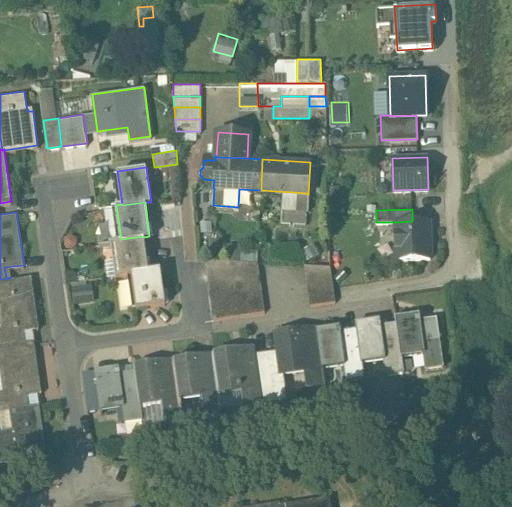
[(412,221),(395,222),(396,258),(430,258),(429,221),(412,221)]
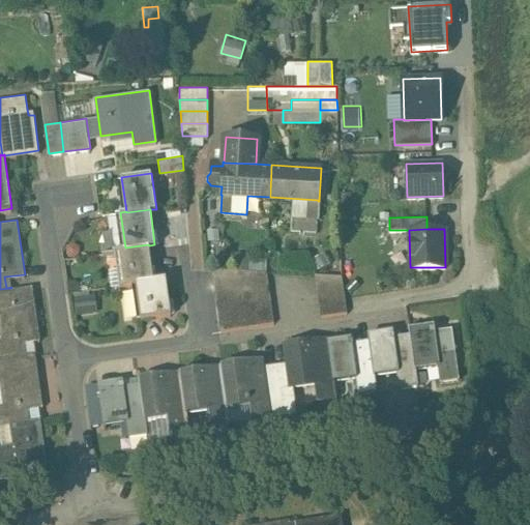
[(148,244),(125,248),(119,248),(124,284),(137,283),(136,282),(153,280),(153,279),(149,245),(148,244)]
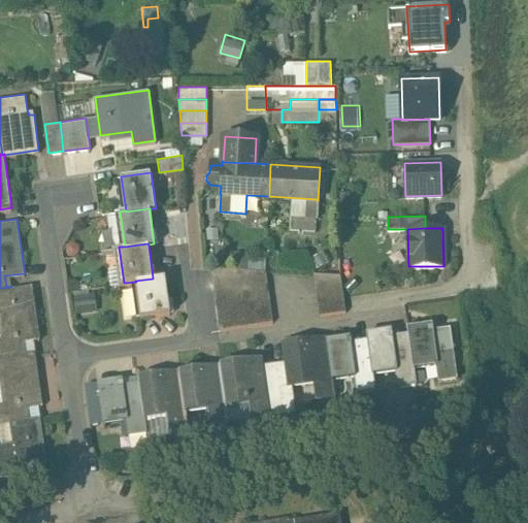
[(238,267),(211,266),(215,290),(241,286),(238,267)]
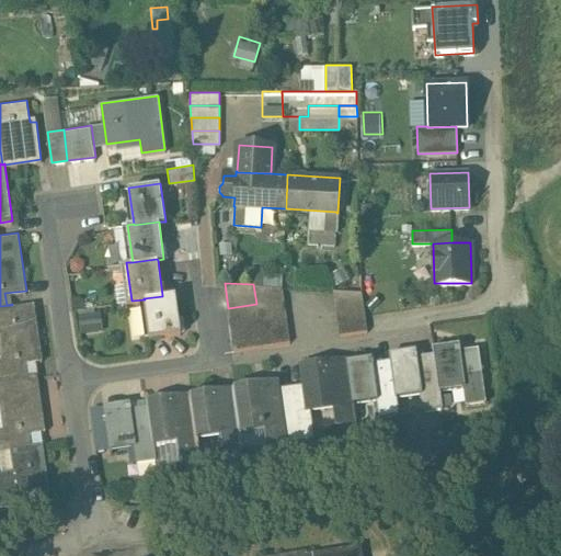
[(283,285),(253,284),(256,304),(285,299),(283,285)]
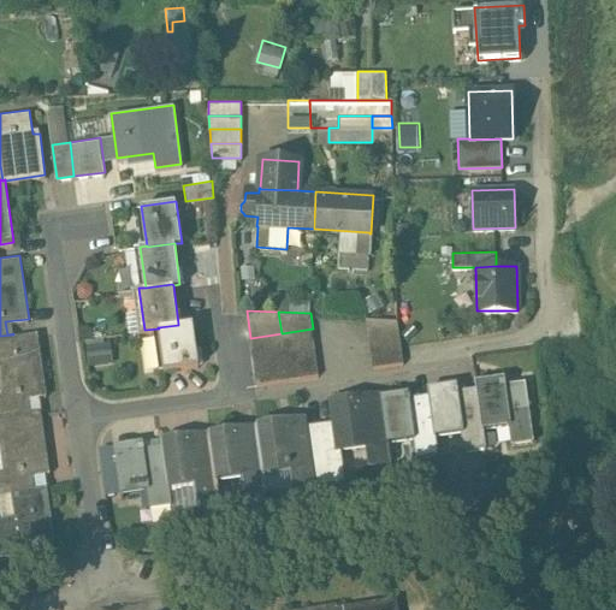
[(397,319),(366,317),(368,336),(400,332),(397,319)]
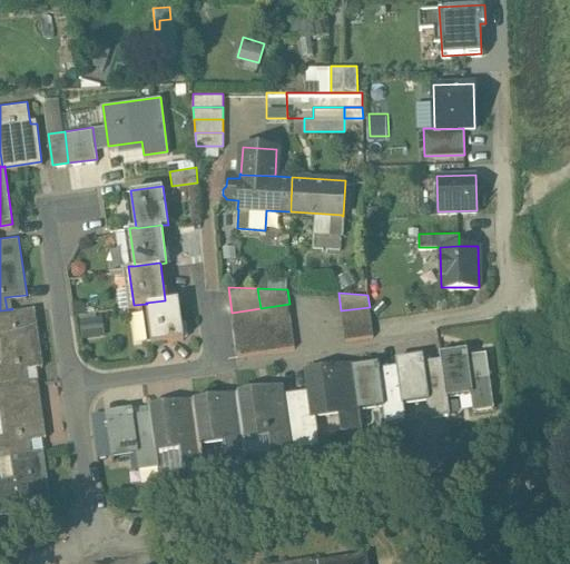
[(178,297),(165,299),(165,300),(146,303),(147,304),(151,340),(184,336),(178,297)]
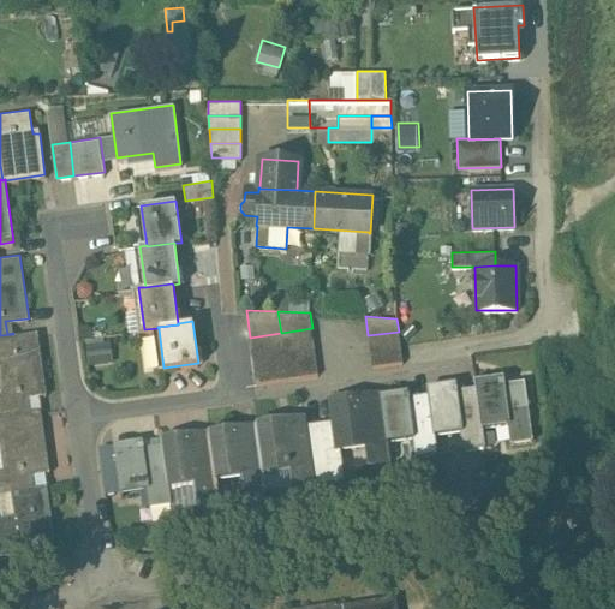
[(312,328),(281,333),(284,347),(314,342),(312,328)]
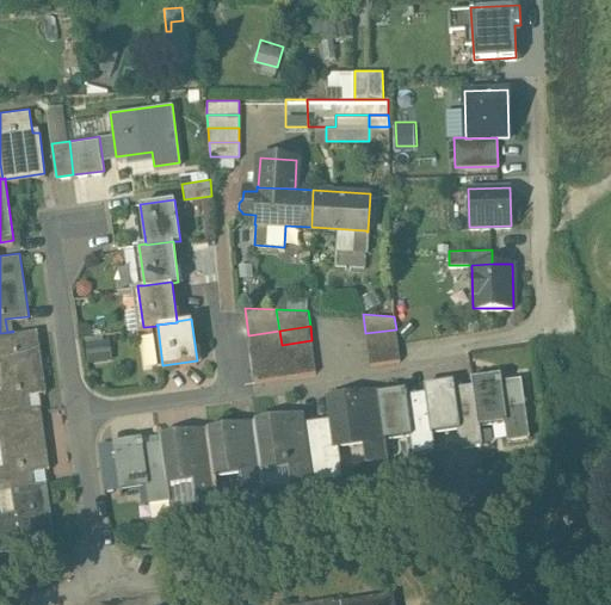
[(37,328),(13,332),(0,333),(0,358),(2,358),(6,388),(0,388),(0,411),(31,407),(31,406),(24,406),(23,394),(45,390),(37,328)]
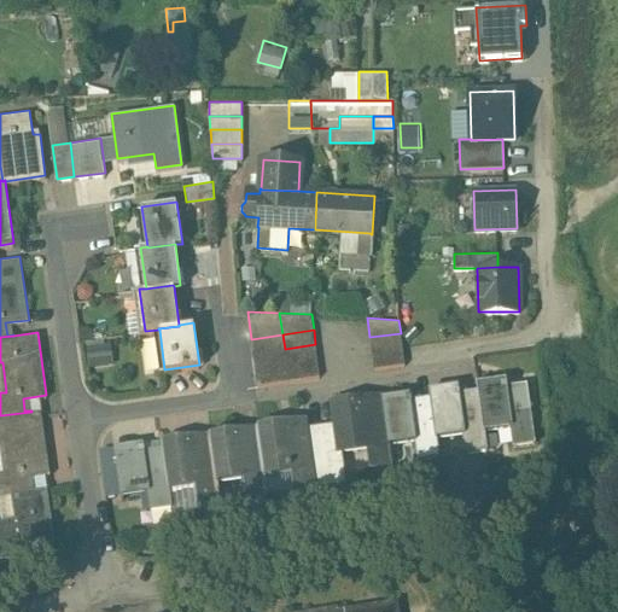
[(401,333),(369,337),(372,351),(402,347),(401,333)]
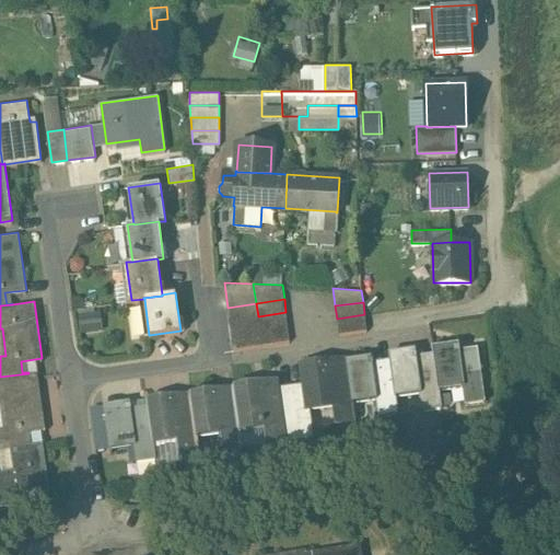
[(256,303),(228,308),(230,321),(258,316),(256,303)]
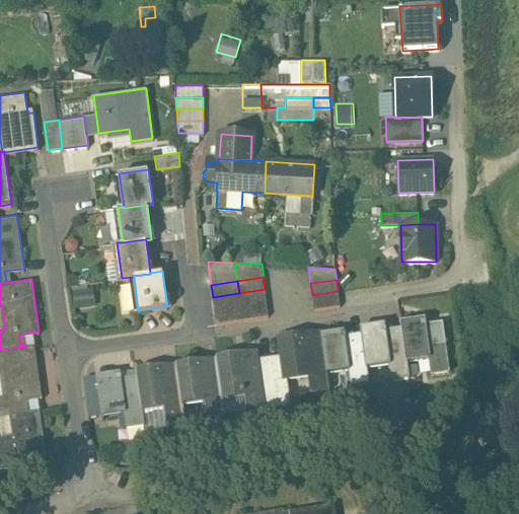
[(74,285),(77,304),(98,302),(96,283),(74,285)]
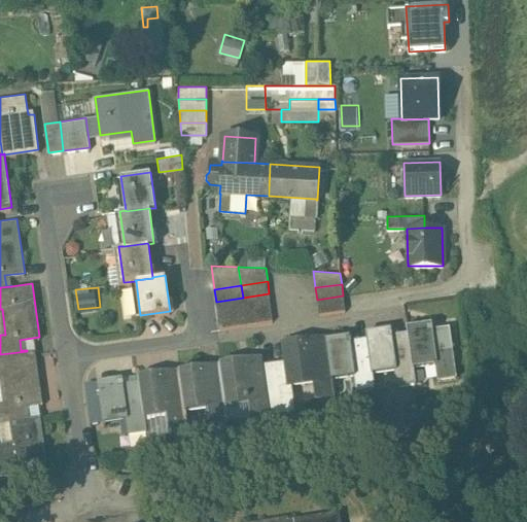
[(269,293),(243,298),(244,310),(271,306),(269,293)]
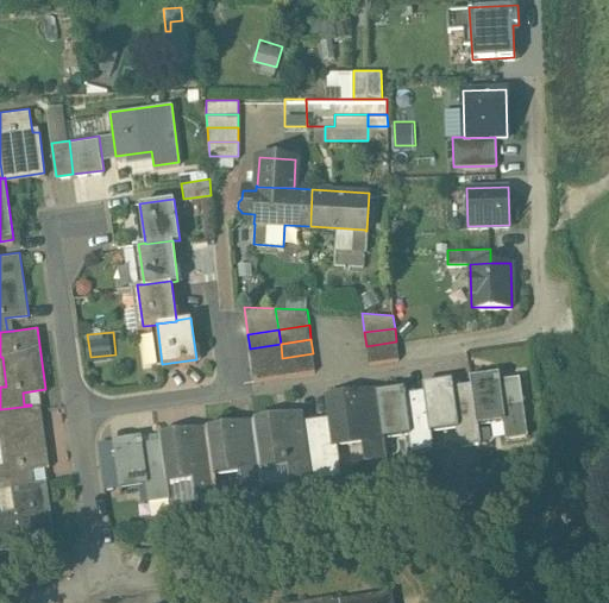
[(396,341),(366,346),(368,362),(399,357),(396,341)]
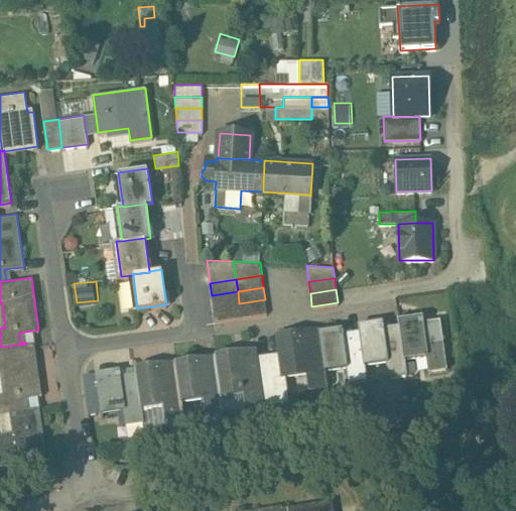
[(239,303),(238,291),(212,295),(213,306),(239,303)]
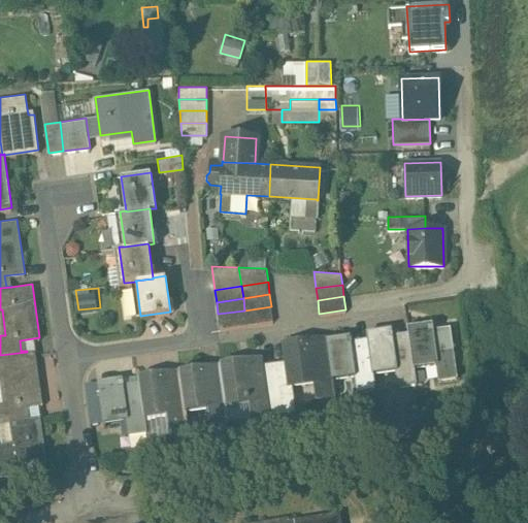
[(271,306),(244,311),(246,324),(273,320),(271,306)]
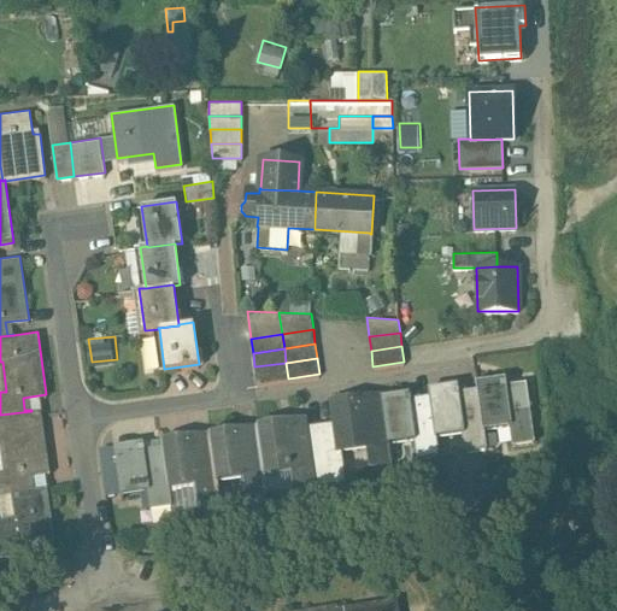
[(286,363),(254,366),(257,382),(288,379),(286,363)]
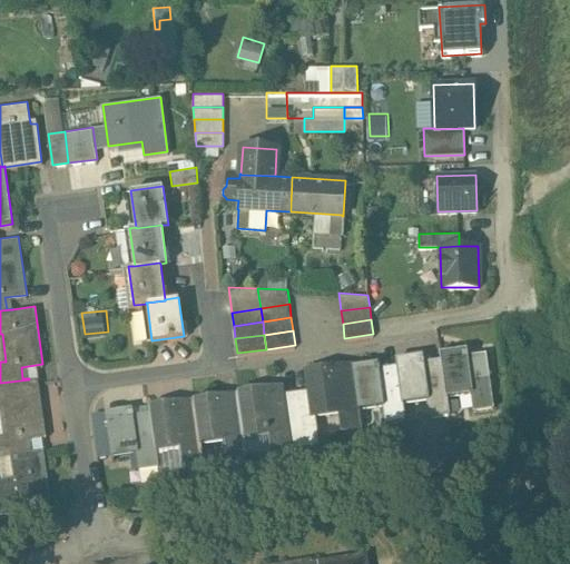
[(485,352),(468,355),(467,348),(440,352),(441,358),(446,396),(471,393),(473,409),(493,407),(485,352)]
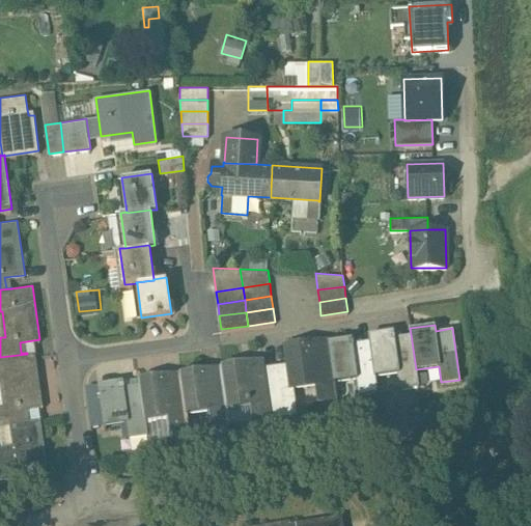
[(411,334),(394,336),(393,330),(369,334),(370,339),(374,375),(397,371),(399,388),(418,385),(416,369),(411,334)]
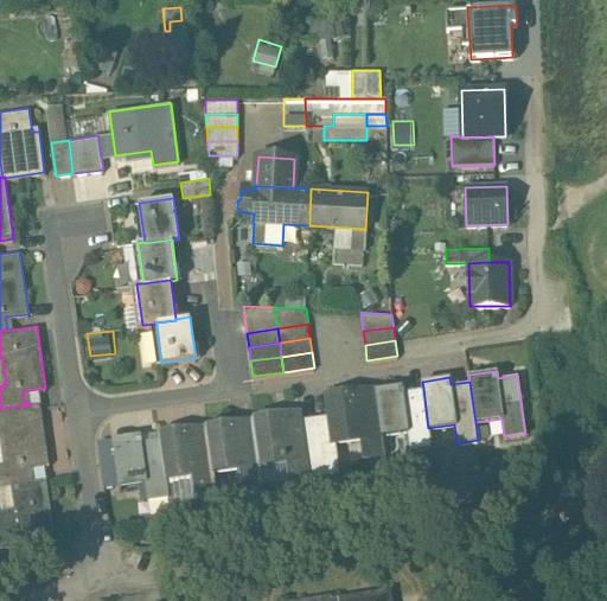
[(423,388),(404,391),(403,384),(375,388),(376,395),(382,435),(408,432),(410,449),(430,447),(428,428),(423,388)]
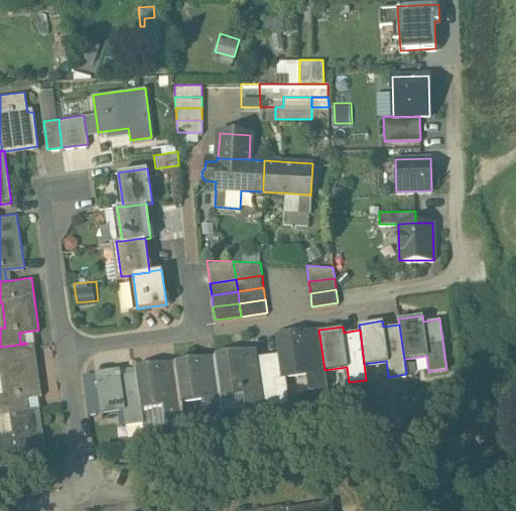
[(302,332),(278,336),(280,352),(284,376),(285,375),(306,372),(308,388),(327,385),(325,370),(319,336),(303,338),(302,332)]
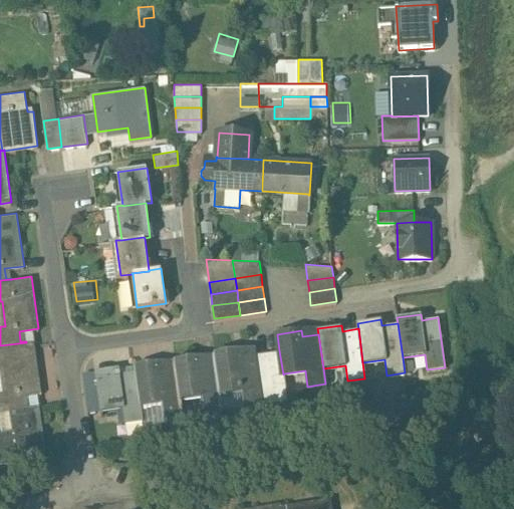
[(26,342),(0,345),(0,366),(5,366),(8,391),(0,392),(0,411),(10,410),(29,407),(29,406),(23,407),(22,396),(41,393),(34,340),(26,341),(26,342)]
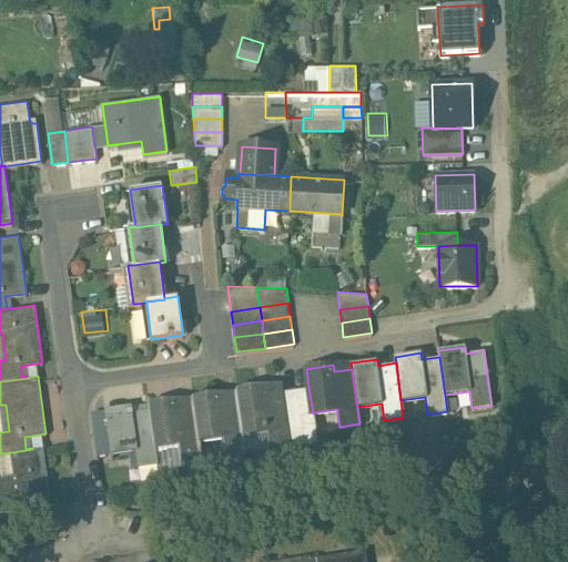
[(283,390),(264,392),(263,386),(237,390),(237,397),(243,433),(267,430),(270,448),(291,445),(283,390)]
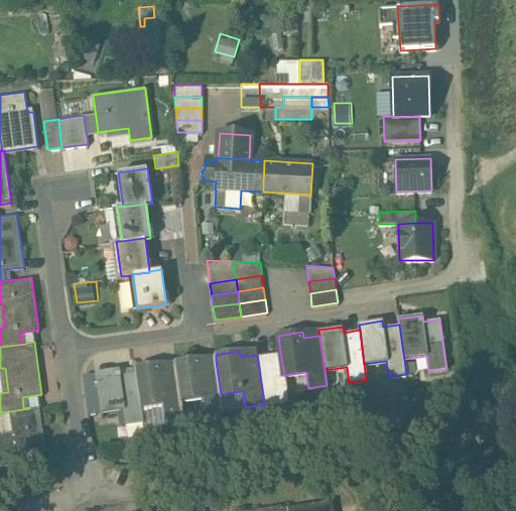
[(280,352),(268,353),(275,403),(289,401),(285,375),(284,376),(280,352)]
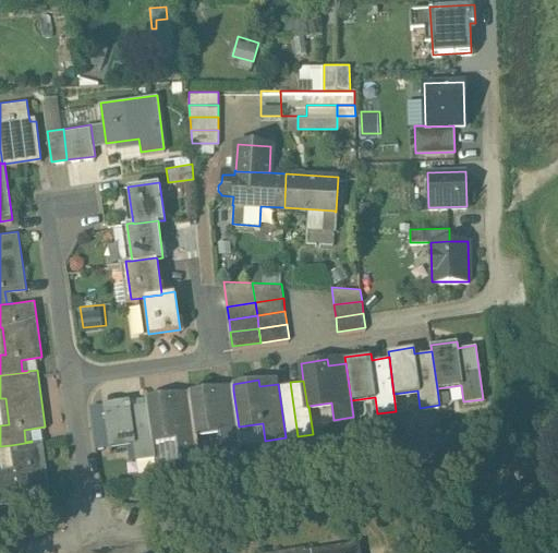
[(290,382),(278,384),(286,437),(298,436),(290,382)]
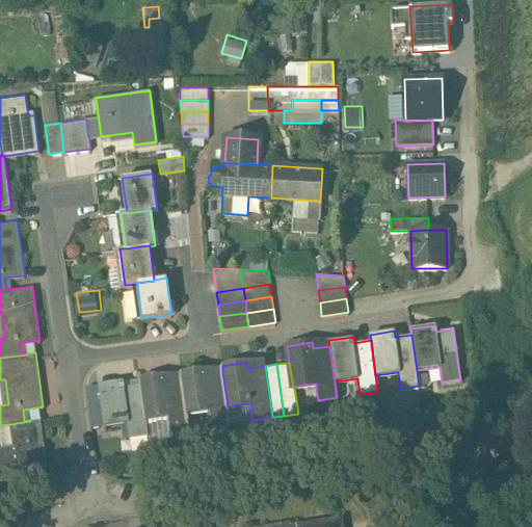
[(206,368),(181,371),(182,377),(187,413),(209,410),(211,426),(230,423),(228,406),(222,372),(207,374),(206,368)]
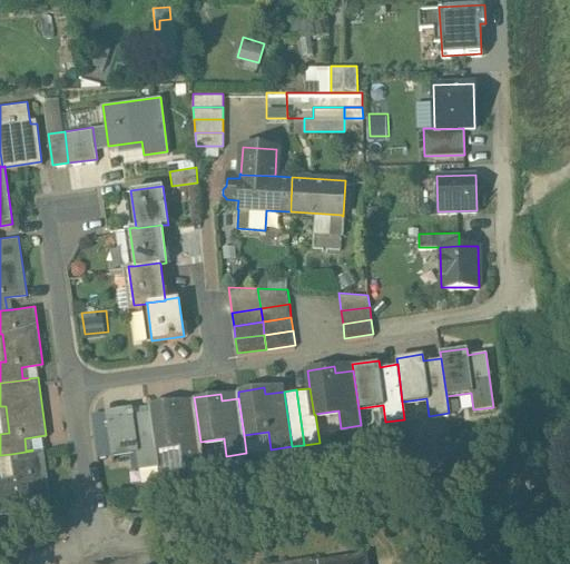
[(176,401),(149,404),(150,411),(156,448),(180,445),(183,462),(203,459),(200,442),(195,404),(177,407),(176,401)]
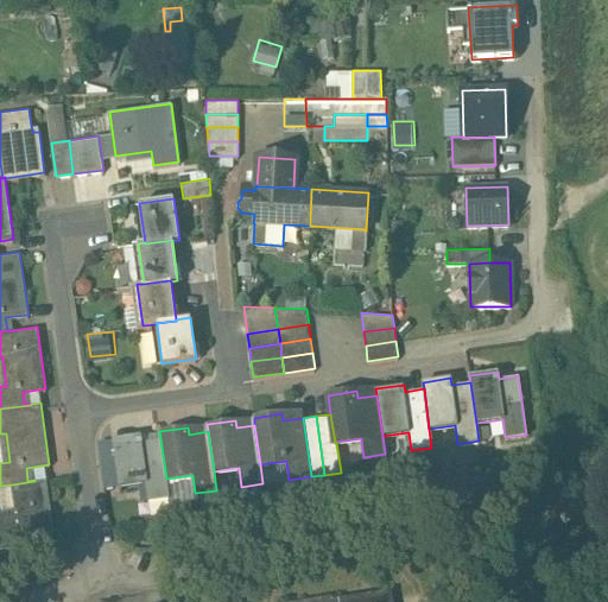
[(160,438),(141,441),(140,433),(112,438),(119,486),(145,481),(147,500),(169,496),(166,479),(160,438)]
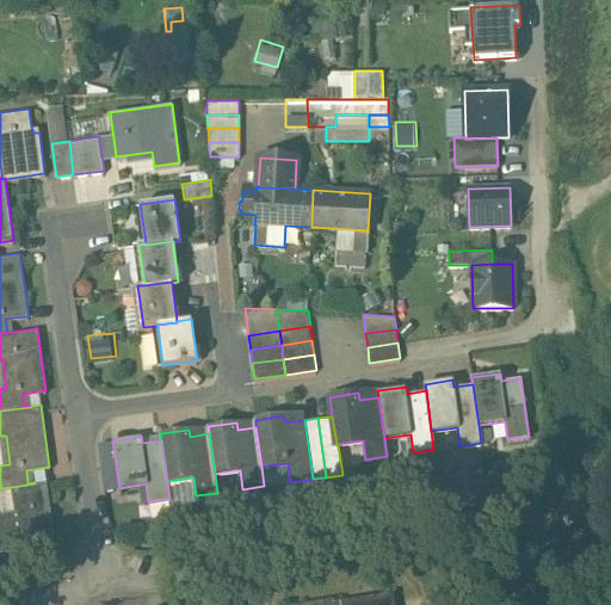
[(35,483),(12,487),(14,510),(0,512),(0,551),(29,548),(28,538),(54,535),(47,481),(35,482),(35,483)]
